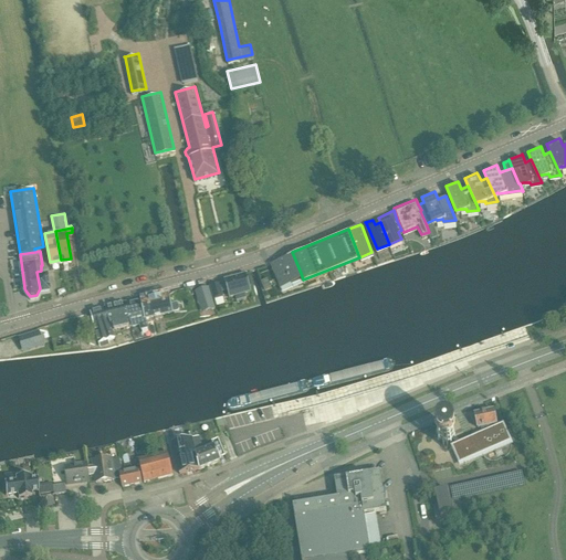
[(270,260),(279,282),(301,273),(292,252),(270,260)]
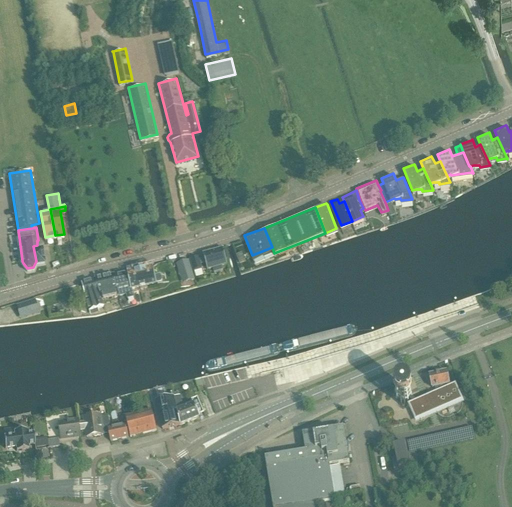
[(33,246),(36,261),(45,259),(43,244),(37,245),(33,246)]
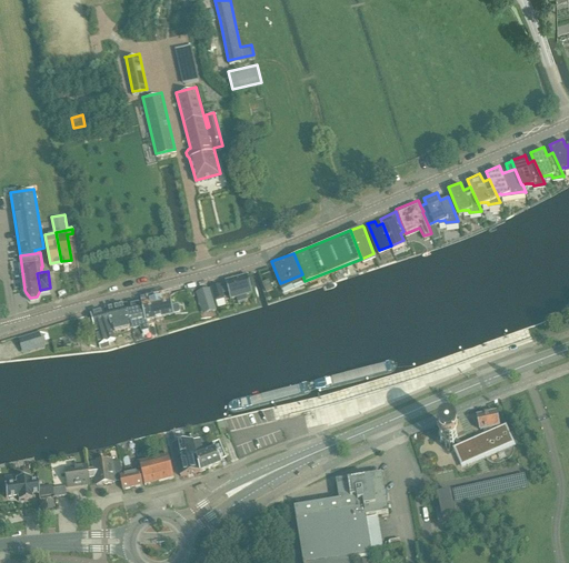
[(247,271),(226,278),(230,295),(237,293),(238,298),(247,295),(246,291),(252,289),(247,271)]
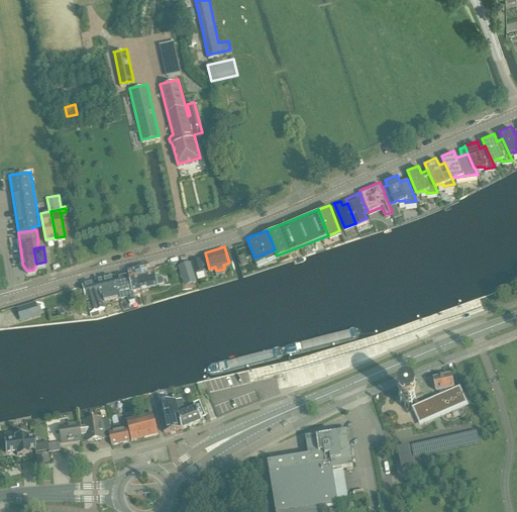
[(195,270),(203,268),(200,256),(192,258),(195,270)]
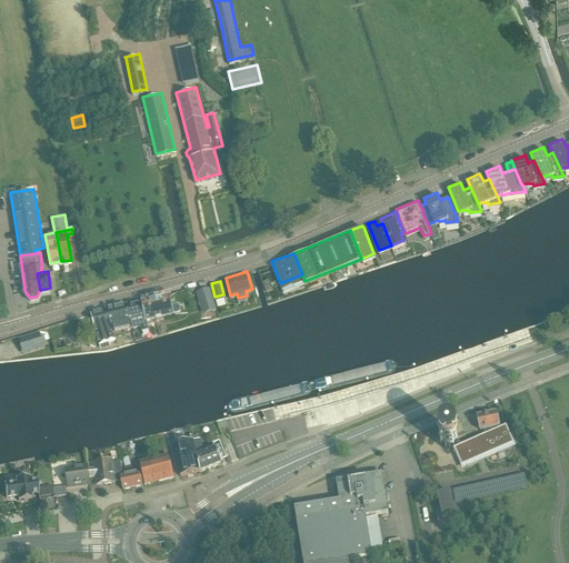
[(209,308),(216,305),(209,284),(196,289),(200,301),(206,300),(209,308)]
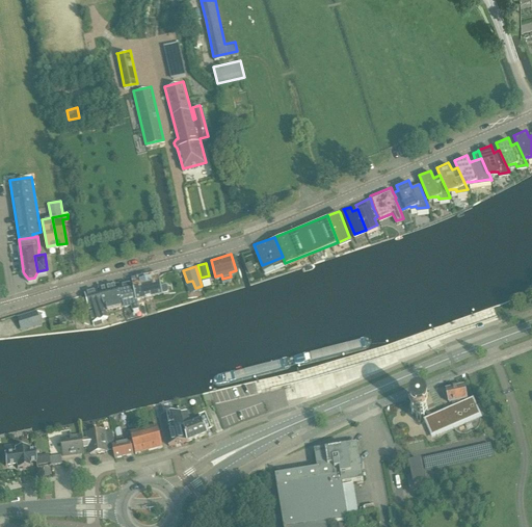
[(159,273),(132,280),(136,296),(137,296),(144,294),(145,296),(151,295),(153,294),(153,292),(162,290),(167,289),(168,288),(167,283),(165,282),(160,282),(159,273)]
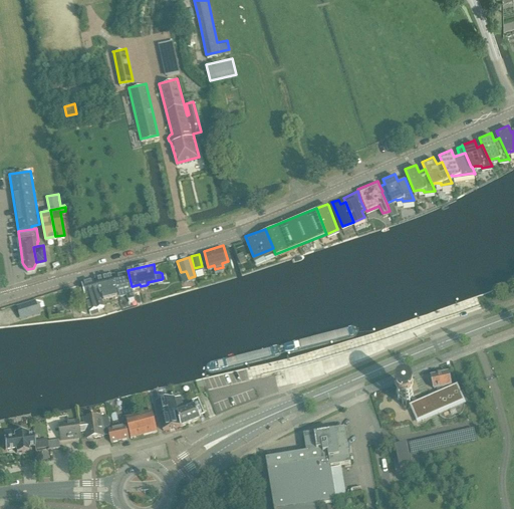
[(127,269),(113,272),(119,293),(126,291),(127,295),(135,294),(133,286),(132,286),(127,270),(127,269)]
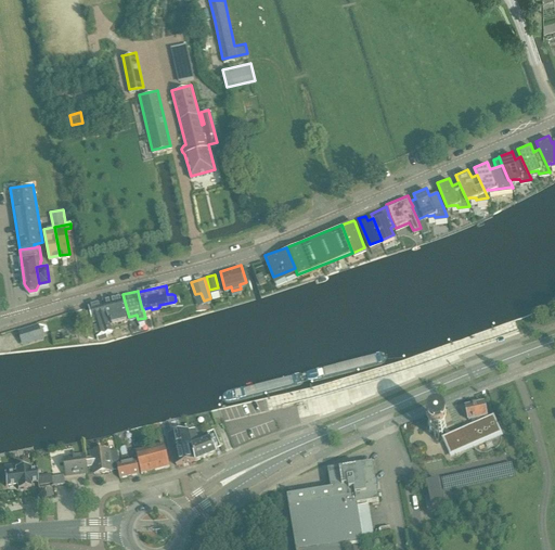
[(123,294),(103,298),(110,321),(128,317),(129,317),(123,294)]
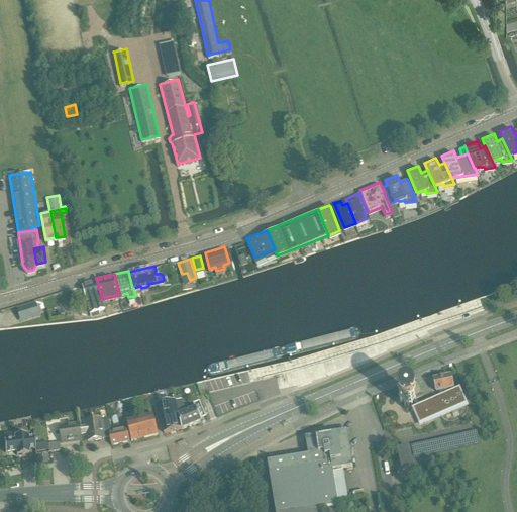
[(96,278),(83,282),(90,310),(98,308),(105,306),(102,299),(96,278)]
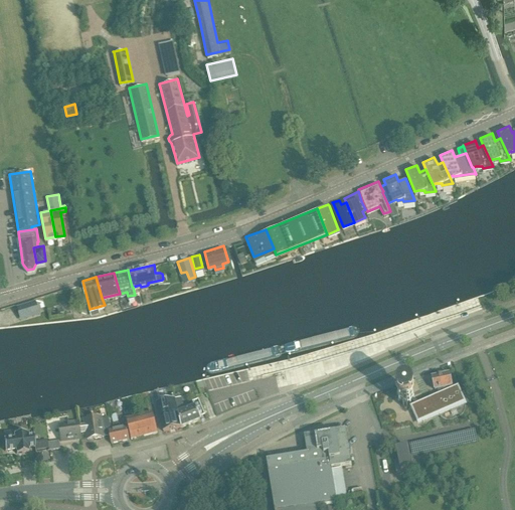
[(35,299),(17,304),(20,314),(38,308),(35,299)]
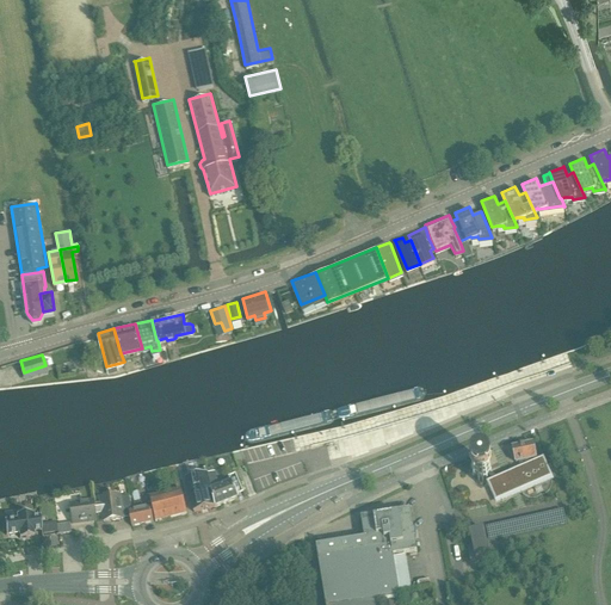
[(532,438),(512,443),(516,458),(518,457),(535,454),(536,454),(532,438)]
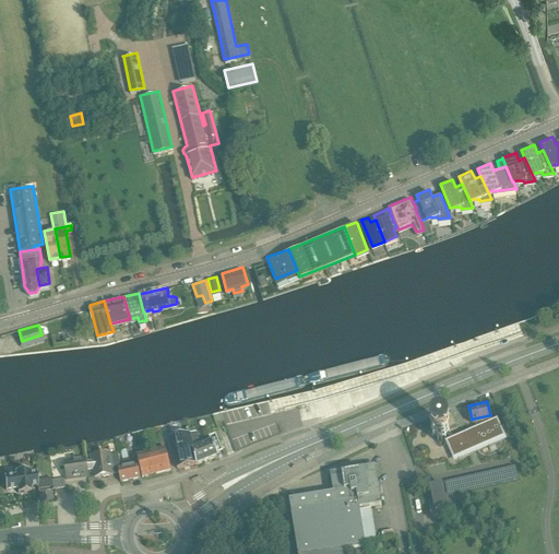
[(430,424),(430,425),(430,426),(430,427),(430,428),(431,429),(431,431),(432,432),(433,433),(435,433),(435,434),(436,434),(437,434),(437,435),(438,435),(439,435),(439,437),(438,437),(437,438),(437,439),(438,441),(440,443),(442,440),(442,439),(442,437),(441,437),(442,435),(443,435),(443,434),(444,434),(445,434),(445,433),(447,433),(447,432),(448,432),(451,434),(452,435),(447,438),(448,441),(452,454),(453,454),(504,432),(503,431),(499,419),(498,420),(497,415),(489,419),(489,417),(489,415),(474,419),(475,423),(475,425),(464,429),(455,434),(454,433),(449,429),(449,428),(450,427),(450,426),(450,425),(450,424),(450,423),(449,422),(449,421),(449,420),(448,420),(448,419),(447,419),(447,417),(445,416),(444,416),(443,415),(442,415),(441,415),(440,415),(439,415),(438,415),(437,415),(436,416),(435,416),(435,417),(433,417),(432,419),(431,420),(431,421),(430,422),(430,423),(430,424)]
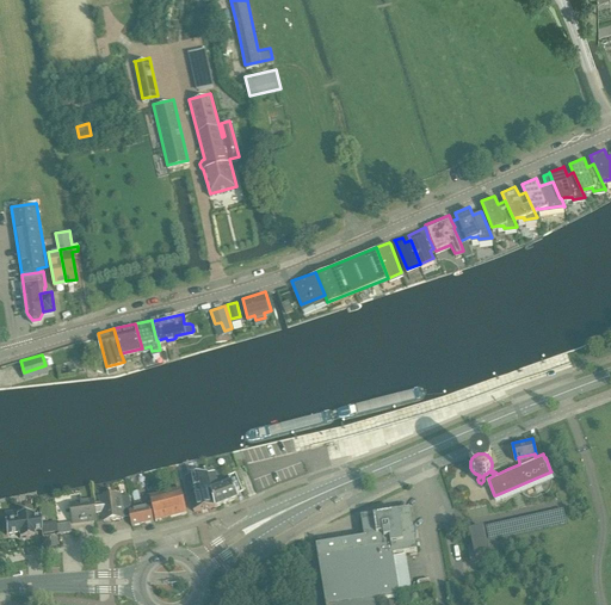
[(190,473),(185,474),(193,507),(214,502),(215,502),(207,469),(205,462),(203,463),(204,469),(199,470),(190,473)]
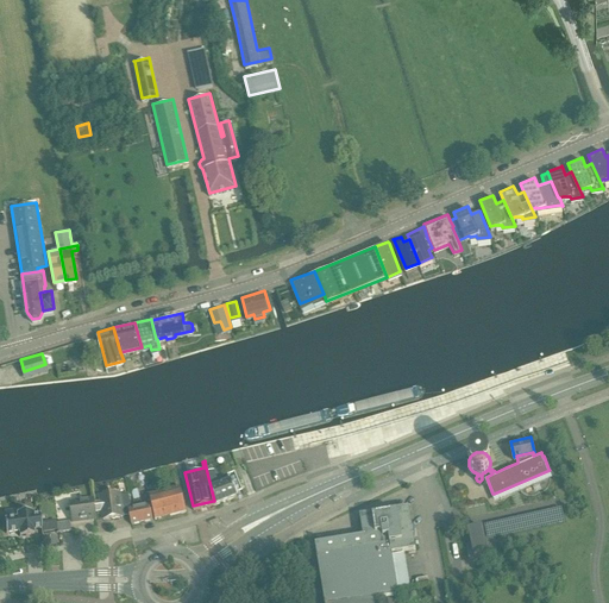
[(213,465),(206,468),(214,501),(236,491),(234,489),(240,485),(234,469),(226,472),(228,477),(217,481),(213,465)]
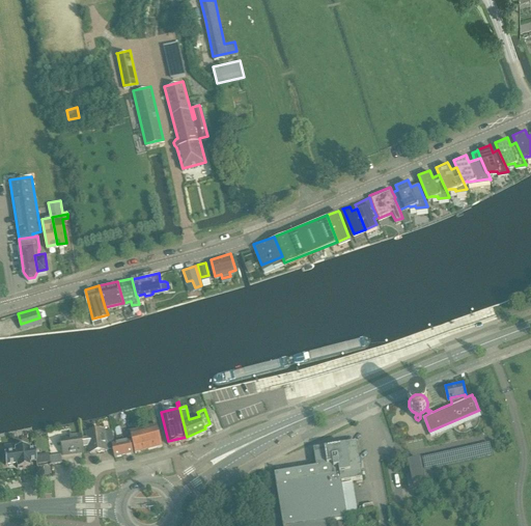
[(129,427),(135,449),(162,442),(156,420),(129,427)]
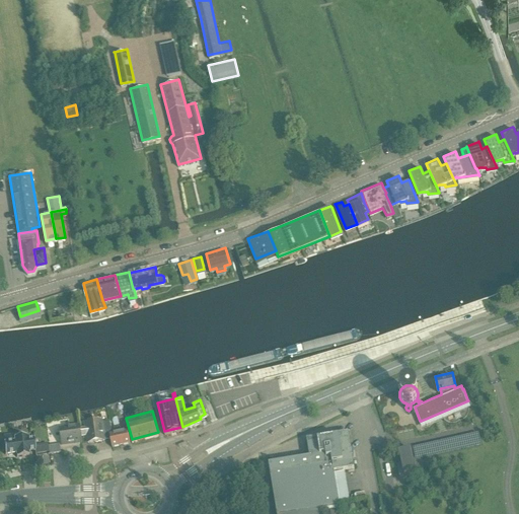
[(85,424),(79,424),(80,433),(86,432),(87,439),(103,437),(100,417),(84,419),(85,424)]
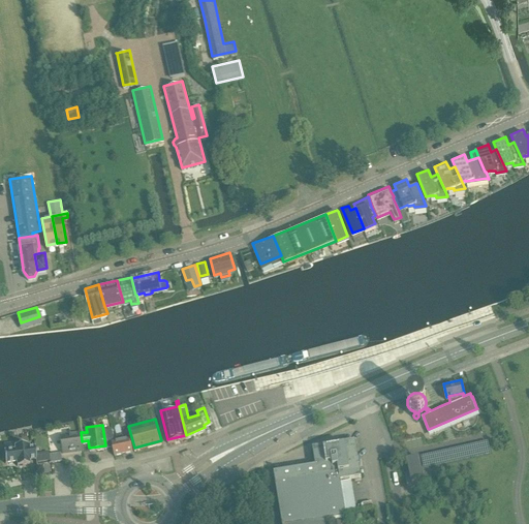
[(82,441),(81,432),(81,430),(60,433),(62,450),(83,447),(82,441)]
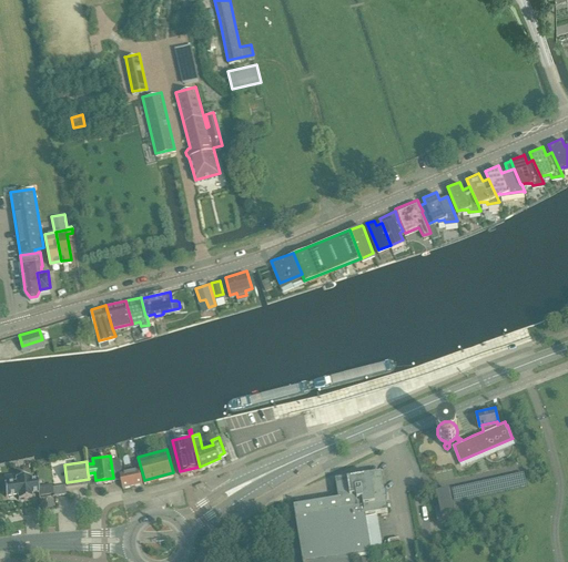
[(125,470),(119,471),(122,484),(142,481),(139,467),(130,469),(129,462),(124,462),(125,470)]
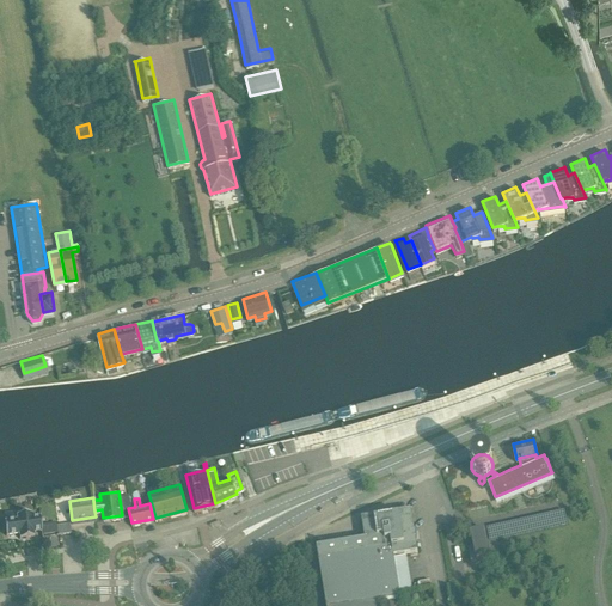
[(317,540),(328,605),(377,598),(401,594),(395,551),(418,548),(411,505),(398,507),(398,509),(377,513),(375,510),(362,513),(366,533),(317,540)]
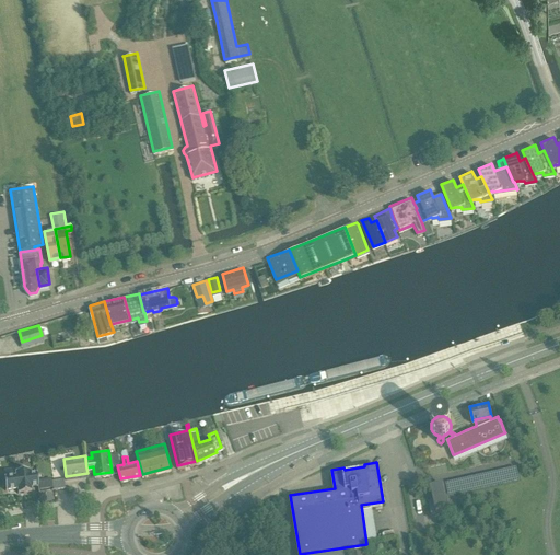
[(3,473),(6,486),(16,485),(18,489),(31,487),(31,484),(37,483),(36,469),(28,470),(28,465),(14,467),(15,472),(3,473)]
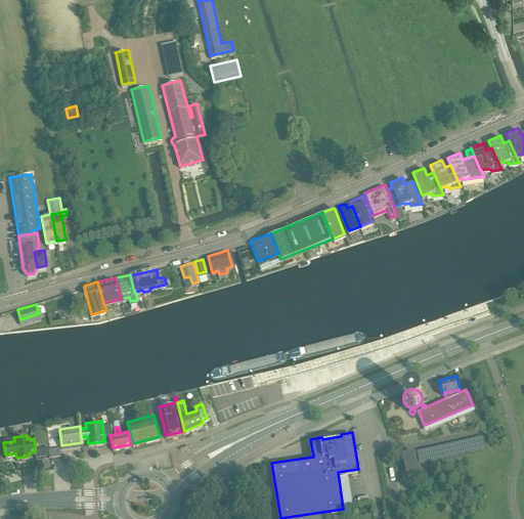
[(48,446),(49,455),(60,452),(59,444),(48,446)]
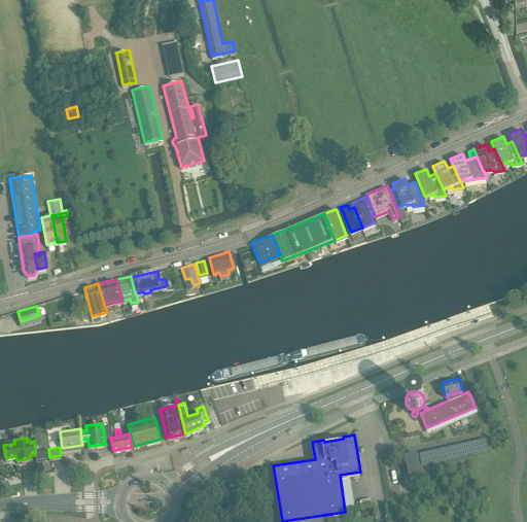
[(406,455),(406,456),(408,461),(407,461),(408,463),(409,466),(409,468),(409,470),(410,476),(410,477),(412,477),(412,476),(420,475),(421,475),(421,473),(420,467),(420,466),(419,466),(418,460),(418,459),(417,454),(417,452),(415,453),(407,455),(407,454),(406,455)]
